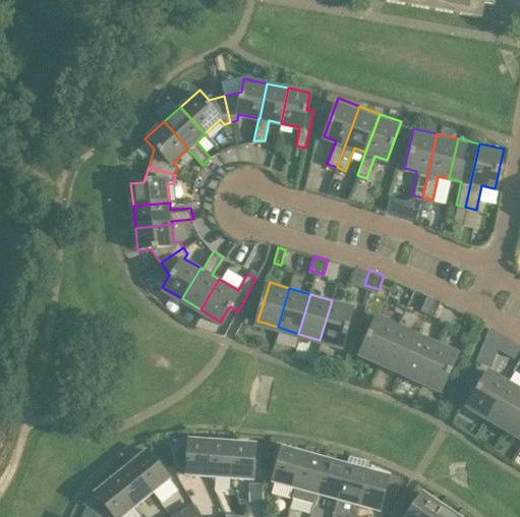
[(426,294),(420,308),(432,314),(440,300),(426,294)]
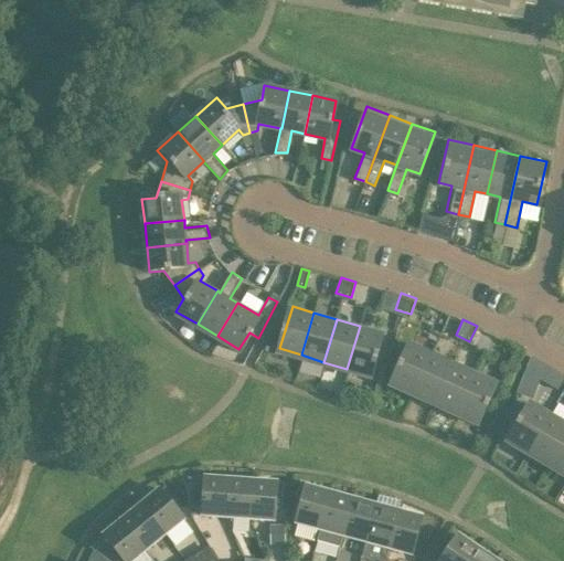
[(360,326),(347,369),(369,376),(382,332),(360,326)]
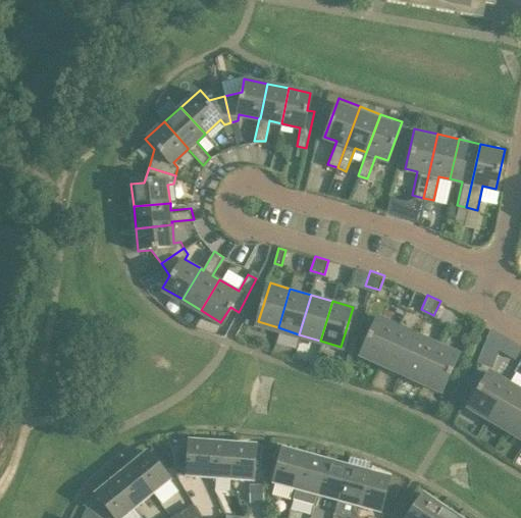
[(363,355),(382,363),(399,326),(379,317),(363,355)]
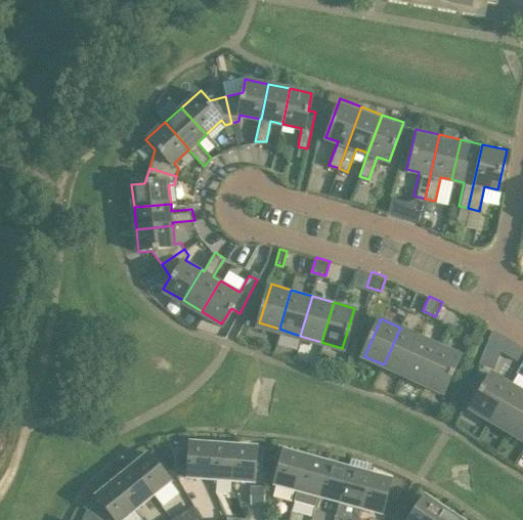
[(473,335),(480,337),(486,322),(479,319),(473,335)]
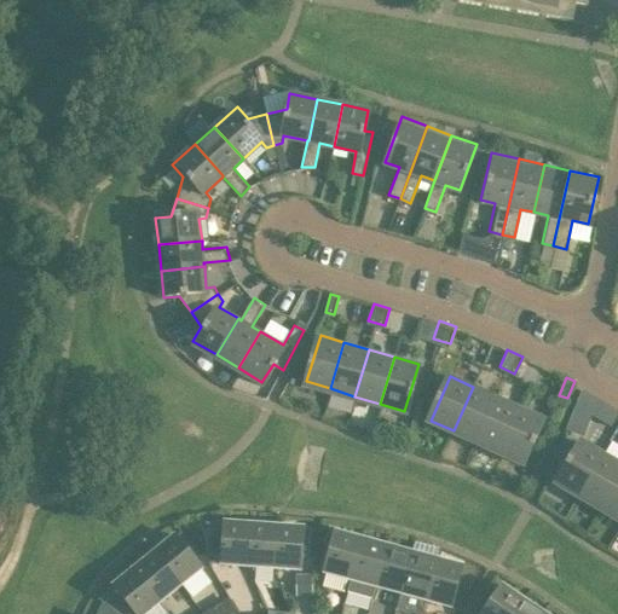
[(454,430),(477,441),(497,397),(473,387),(454,430)]
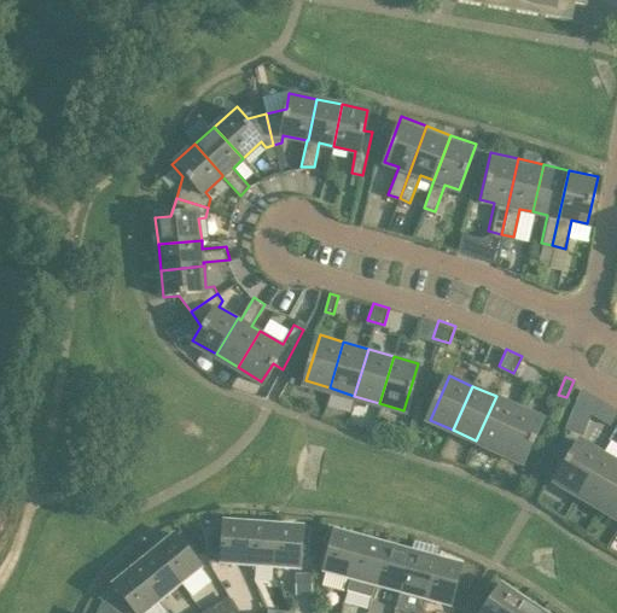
[(616,404),(599,395),(593,409),(611,420),(616,410),(616,404)]
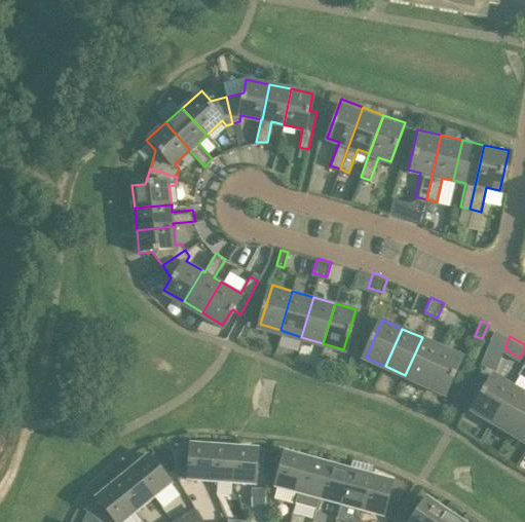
[(405,375),(425,384),(443,346),(422,337),(405,375)]
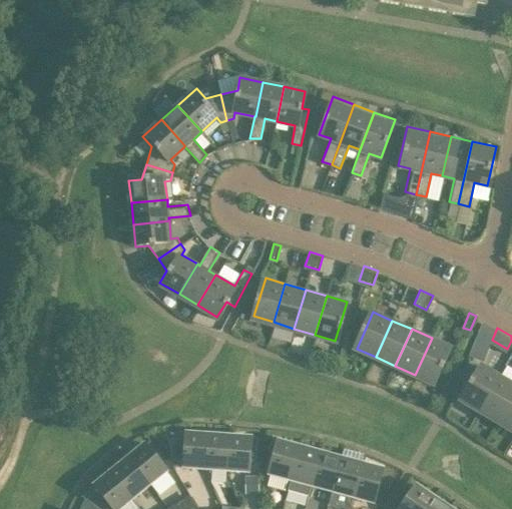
[(432,338),(415,375),(434,384),(451,347),(432,338)]
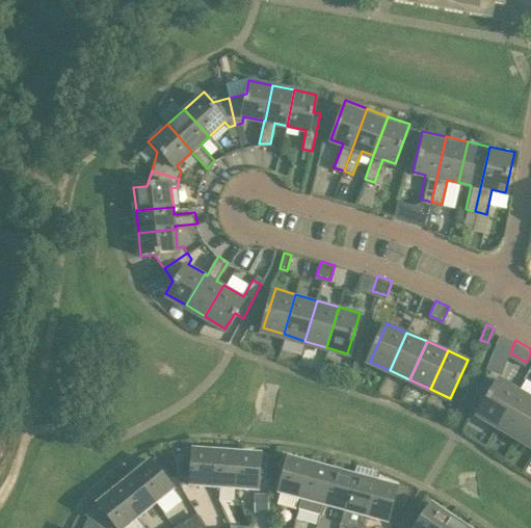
[(478,414),(498,426),(520,390),(499,378),(478,414)]
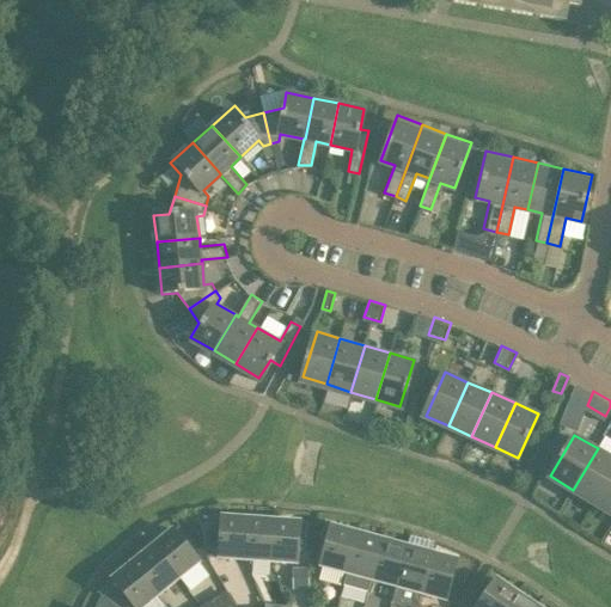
[(573,490),(596,503),(610,476),(610,455),(598,448),(573,490)]
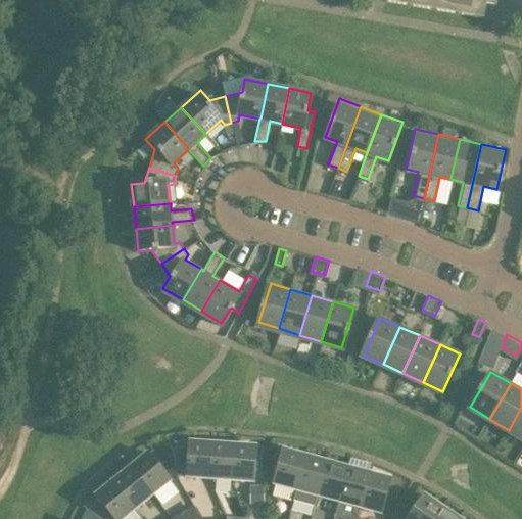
[(521,407),(509,430),(521,437),(521,407)]
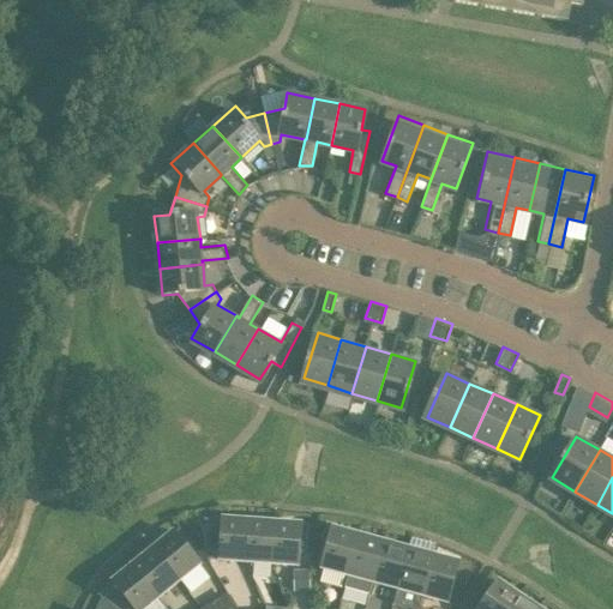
[(221,558),(247,560),(250,518),(223,517),(221,558)]
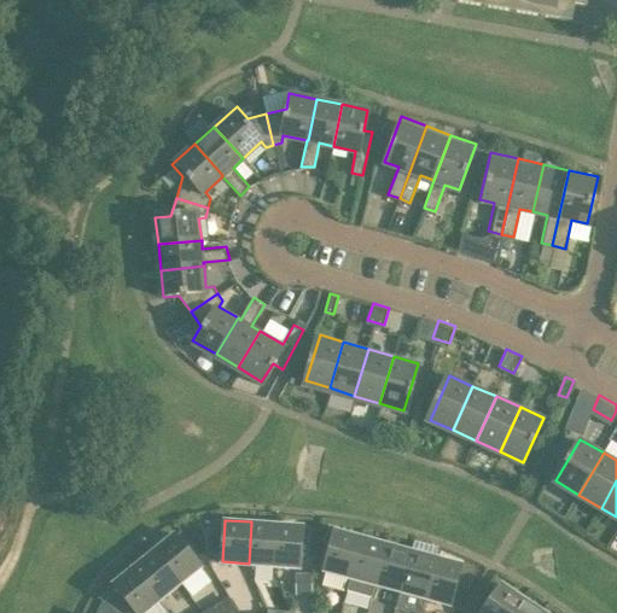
[(249,564),(275,565),(278,524),(251,521),(249,564)]
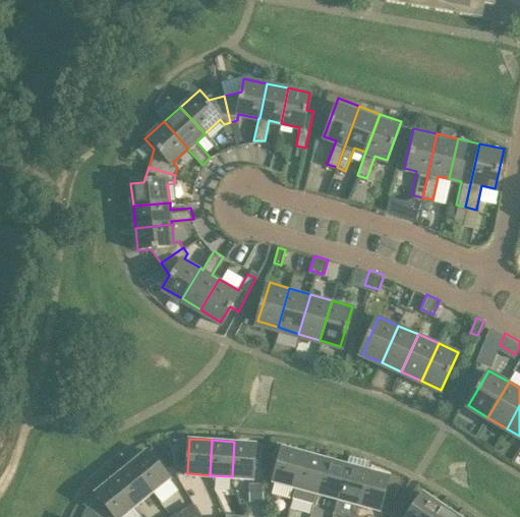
[(234,442),(232,476),(254,478),(256,443),(234,442)]
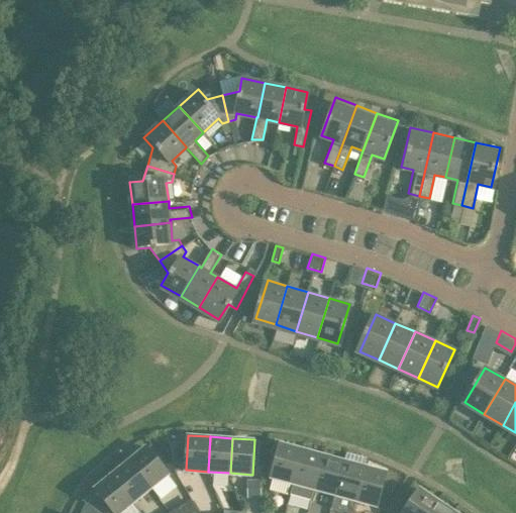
[(272,477),(294,483),(302,448),(281,442),(272,477)]
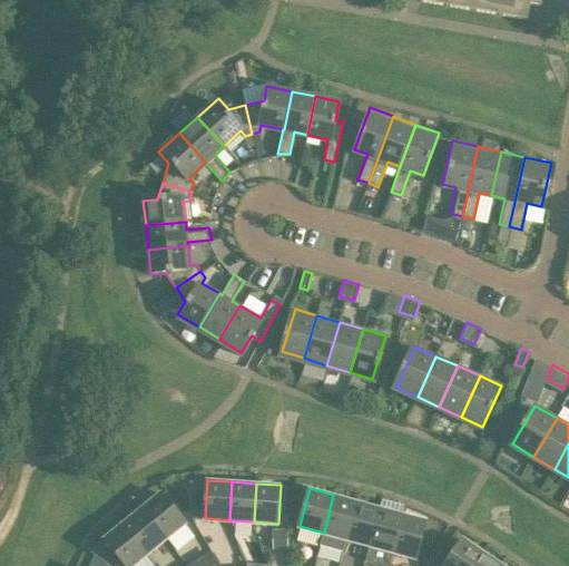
[(163,493),(143,508),(167,537),(187,521),(163,493)]
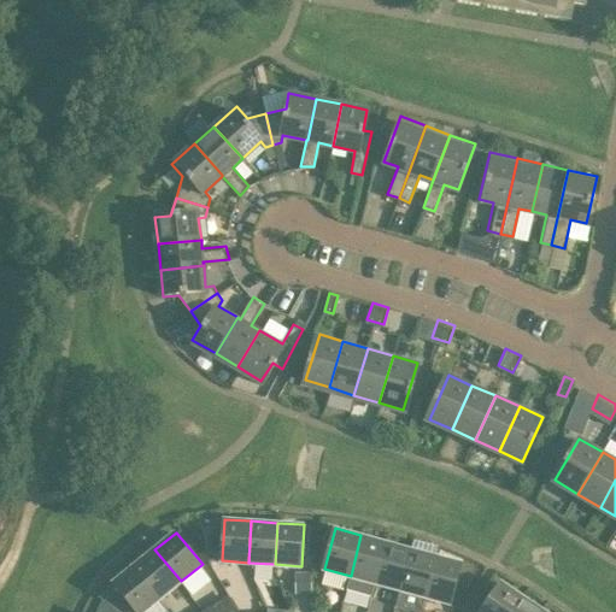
[(351,576),(347,587),(373,594),(375,582),(386,542),(361,535),(351,576)]
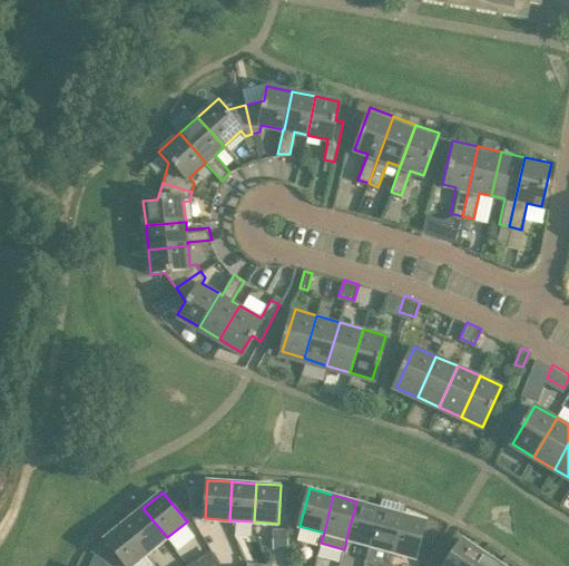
[(346,538),(370,545),(380,508),(356,501),(346,538)]
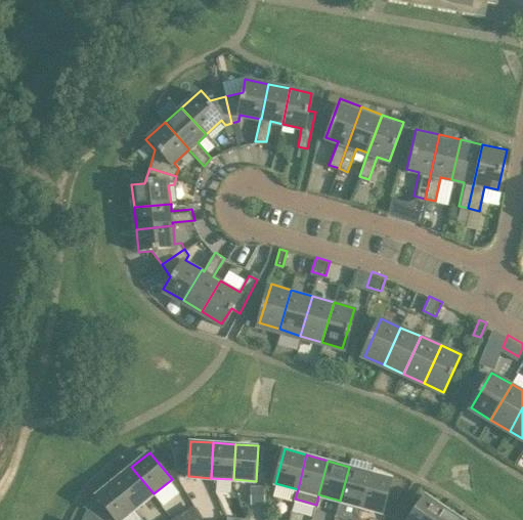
[(131,467),(115,480),(136,508),(154,493),(131,467)]
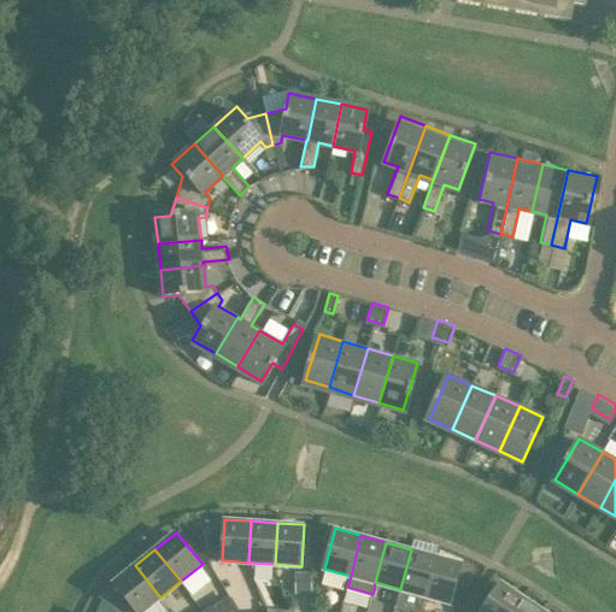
[(400,589),(397,604),(422,610),(426,595),(436,555),(411,549),(400,589)]
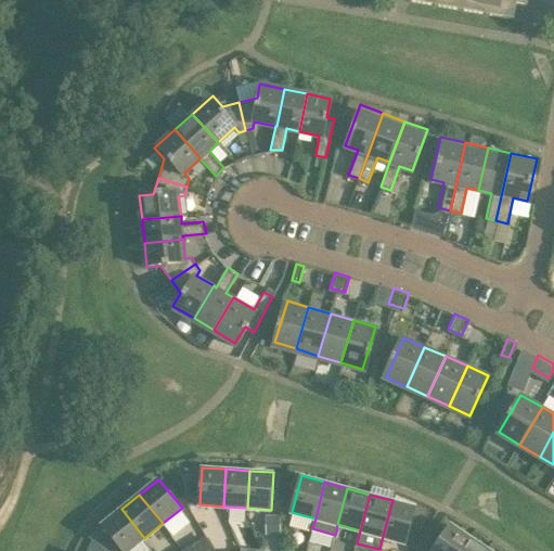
[(393,500),(383,536),(407,542),(416,507),(393,500)]
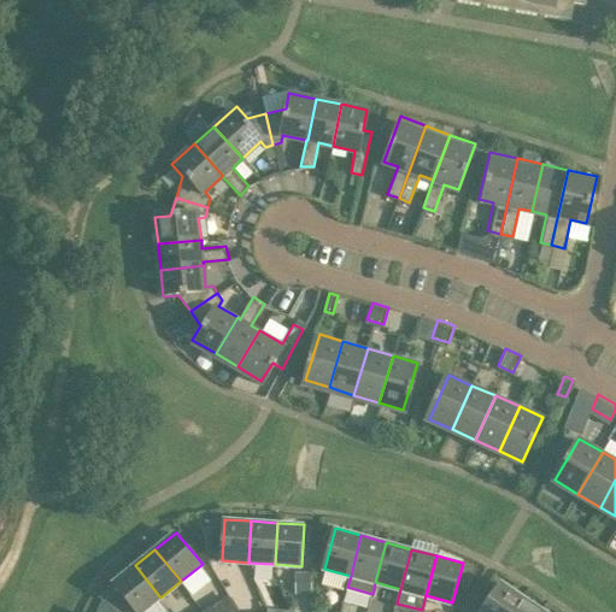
[(115,583),(103,598),(121,611),(128,611),(134,607),(138,611),(142,611),(160,598),(135,565),(113,582),(115,583)]
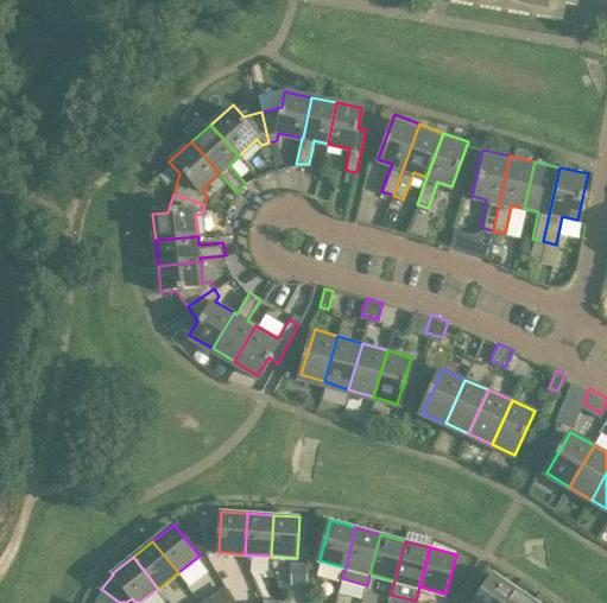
[(473,602),(505,602),(516,588),(494,573),(473,602)]
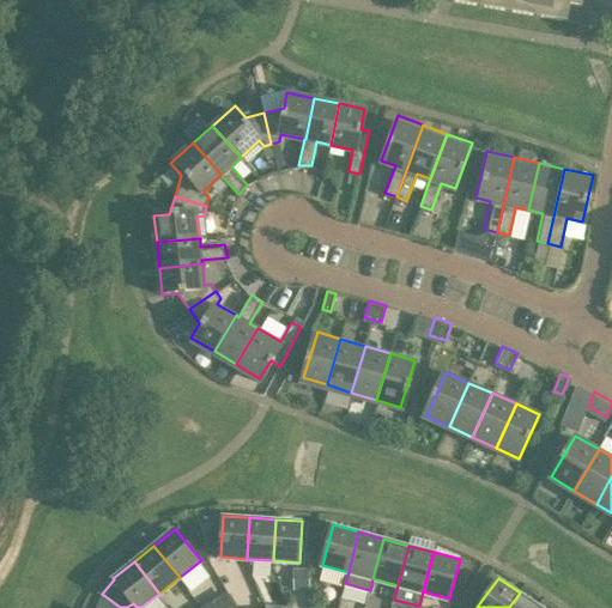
[(509,607),(540,607),(541,607),(520,593),(509,607)]
